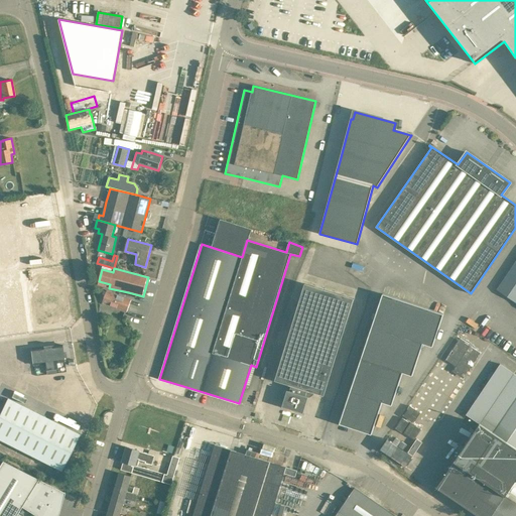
[(515,302),(515,271),(511,268),(497,289),(515,302)]
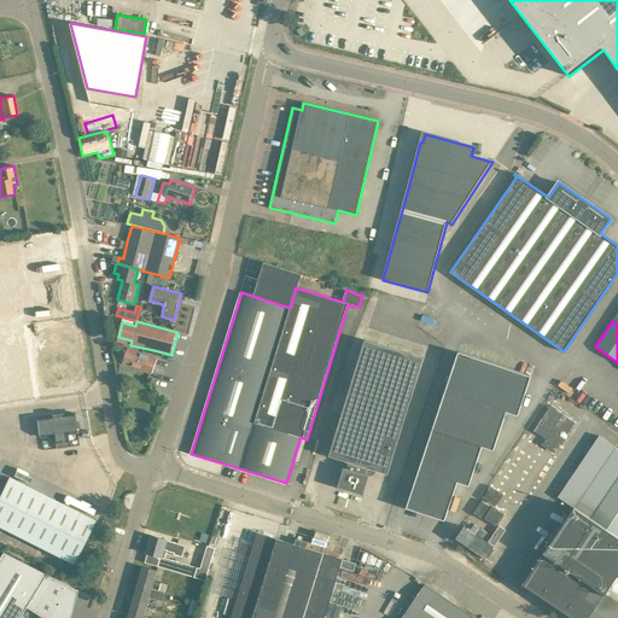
[(74,322),(27,328),(28,331),(31,350),(77,344),(74,322)]
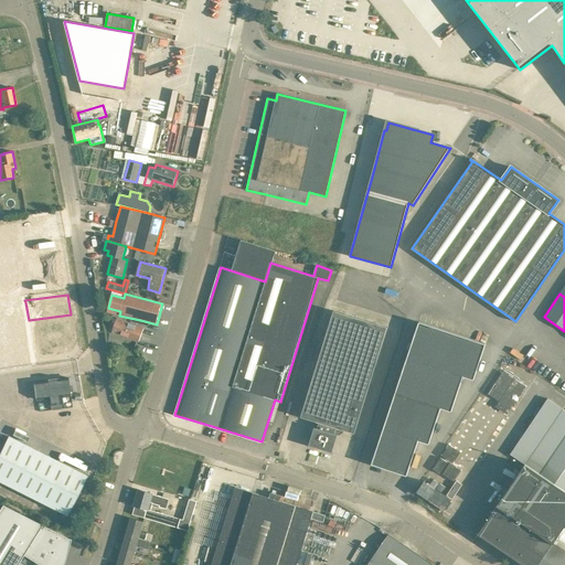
[(387,327),(333,310),(301,417),(319,423),(317,429),(315,428),(310,445),(331,451),(337,435),(334,435),(337,428),(340,429),(354,434),(387,327)]
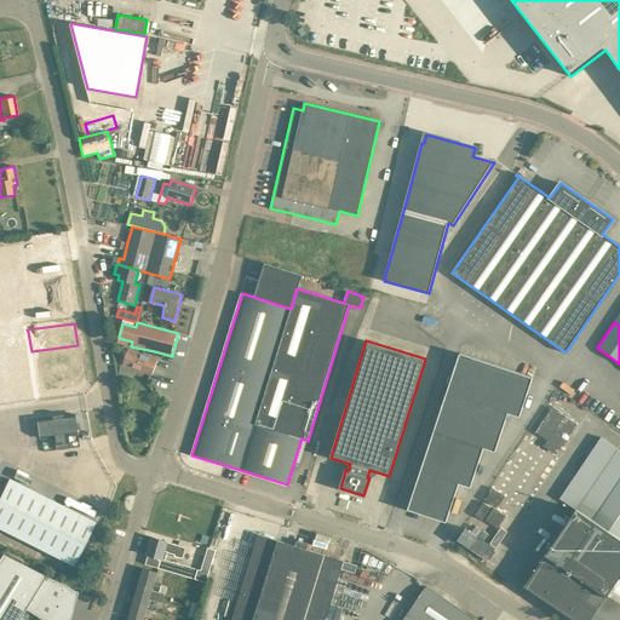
[(122,365),(150,374),(153,375),(158,360),(128,349),(122,365)]
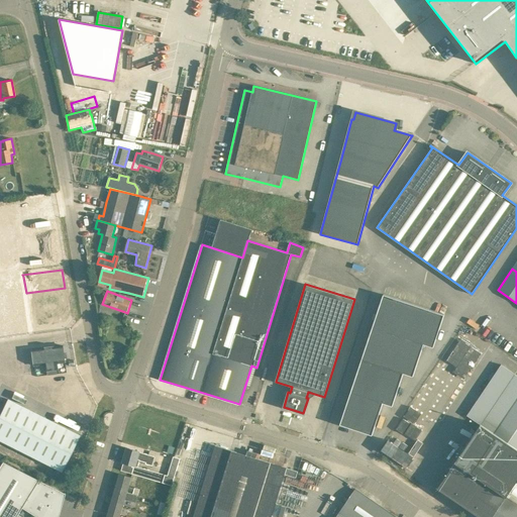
[(423,344),(433,347),(444,315),(384,295),(340,425),(372,435),(383,403),(392,407),(403,374),(413,377),(423,344)]
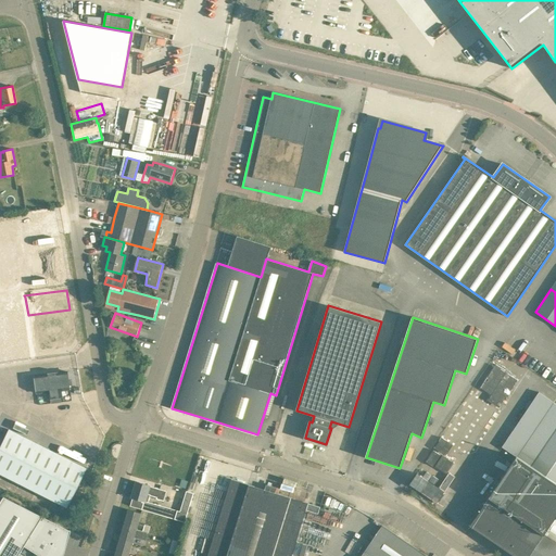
[(493,364),(472,399),(496,413),(517,378),(493,364)]
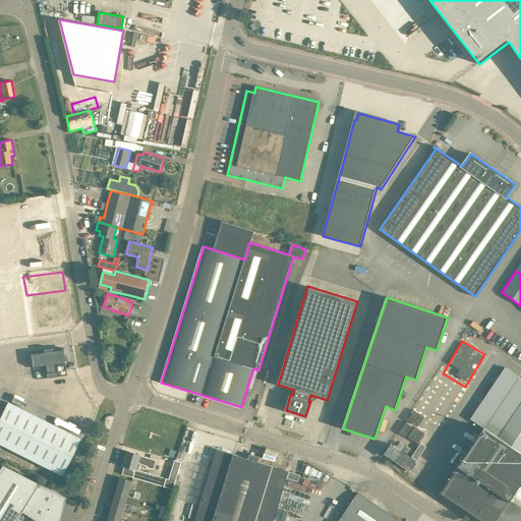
[(66,365),(64,347),(32,351),(35,369),(46,368),(46,374),(48,374),(58,373),(60,372),(59,366),(66,365)]
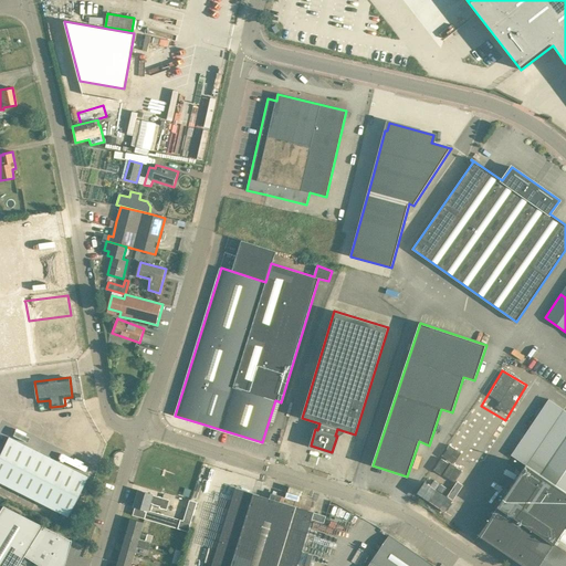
[(565,565),(565,410),(548,399),(511,454),(526,464),(505,495),(493,514),(479,535),(524,565),(565,565)]
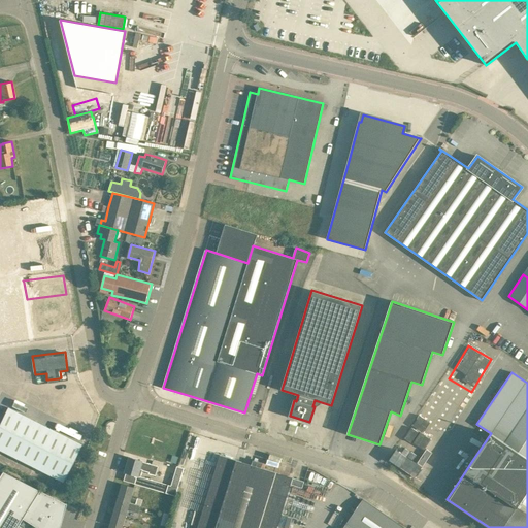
[(7,407),(0,422),(0,450),(62,482),(81,444),(7,407)]
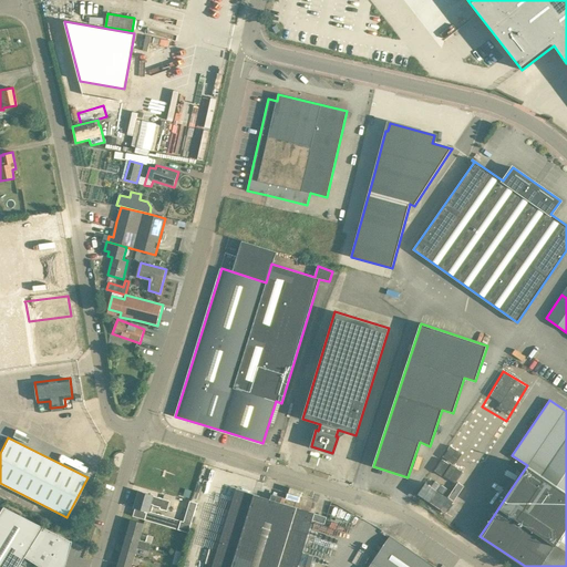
[(449,444),(426,482),(456,500),(478,462),(449,444)]
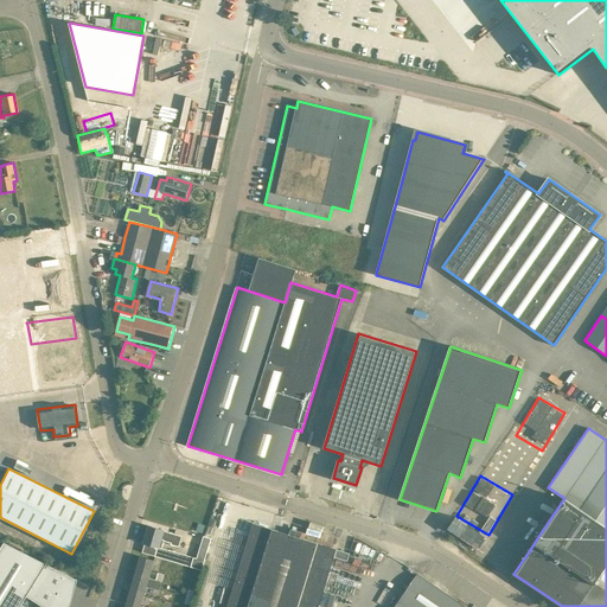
[(319,606),(334,557),(347,561),(350,554),(289,535),(279,531),(253,523),(253,524),(246,522),(248,516),(228,510),(221,531),(219,534),(222,534),(240,540),(241,540),(241,537),(248,540),(227,606),(319,606)]
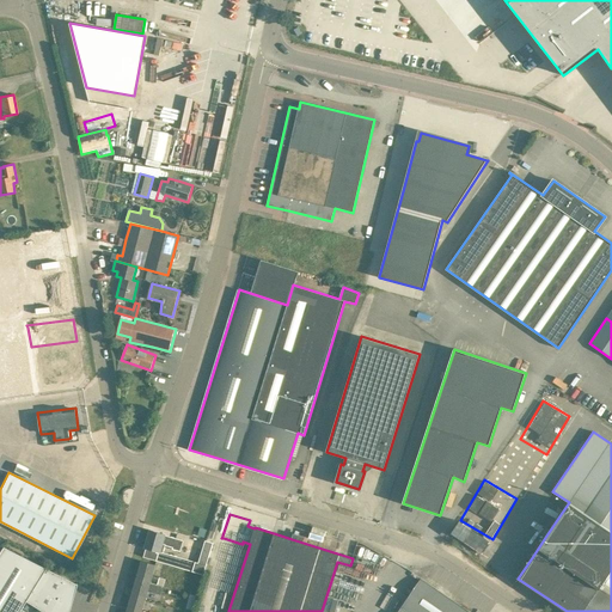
[(172,549),(181,551),(184,540),(151,531),(146,548),(159,552),(157,561),(191,570),(194,562),(164,552),(165,545),(173,548),(172,549)]
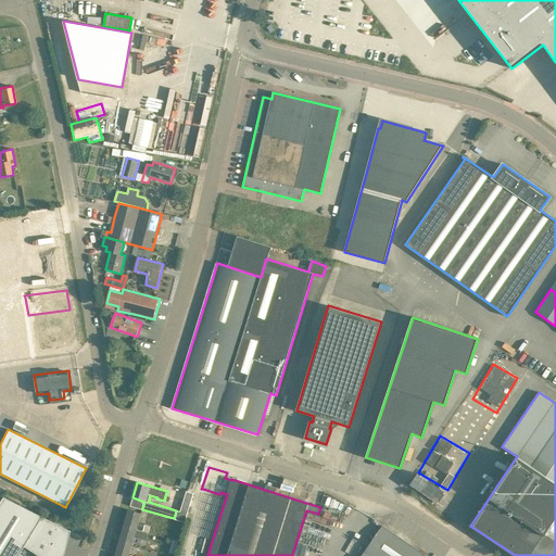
[(179,521),(185,522),(193,494),(187,492),(179,521)]
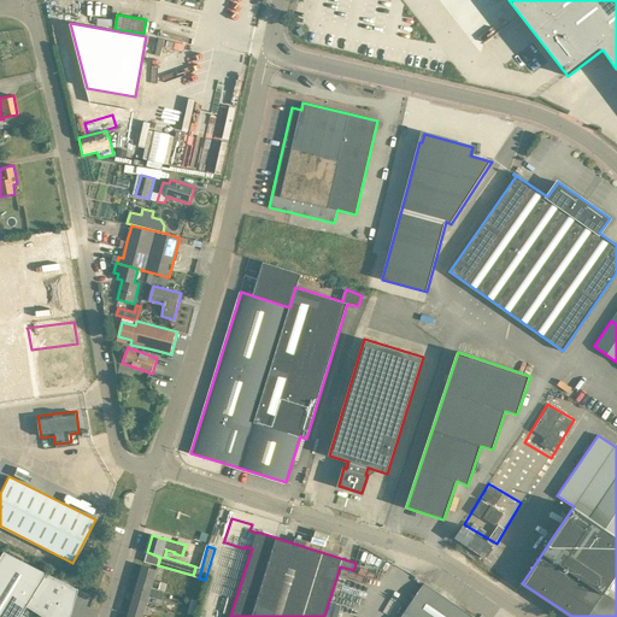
[(42,616),(69,616),(77,589),(3,552),(0,556),(0,616),(18,616),(25,606),(42,616)]
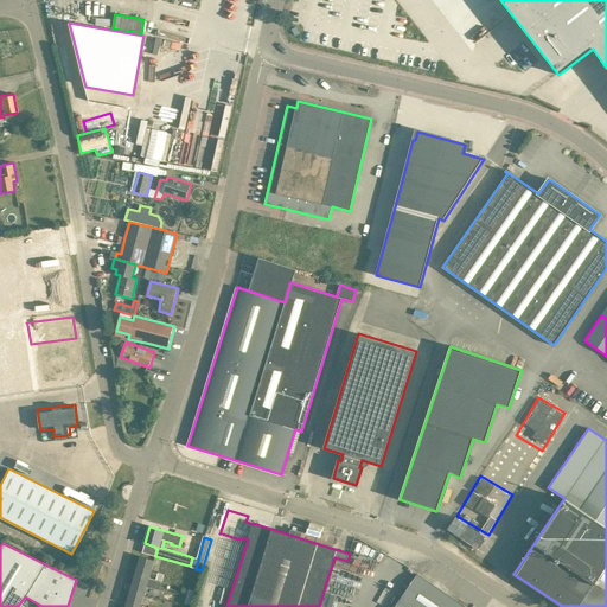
[(163,581),(163,580),(164,575),(165,574),(152,570),(154,561),(141,556),(135,574),(163,581)]
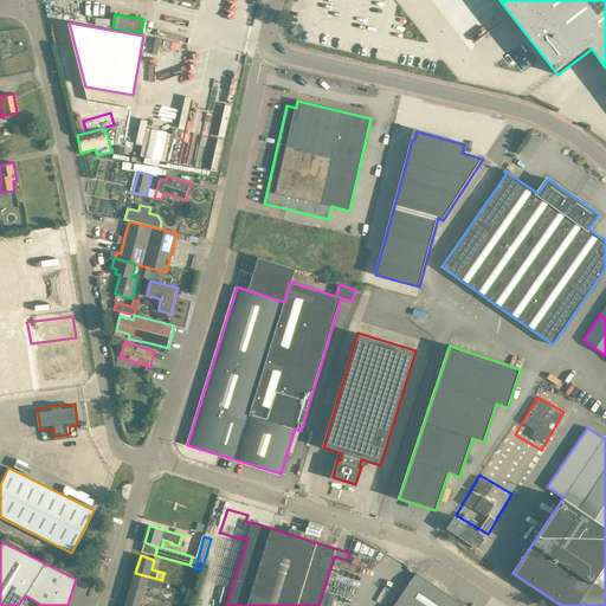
[(466,605),(418,572),(393,605),(466,605)]
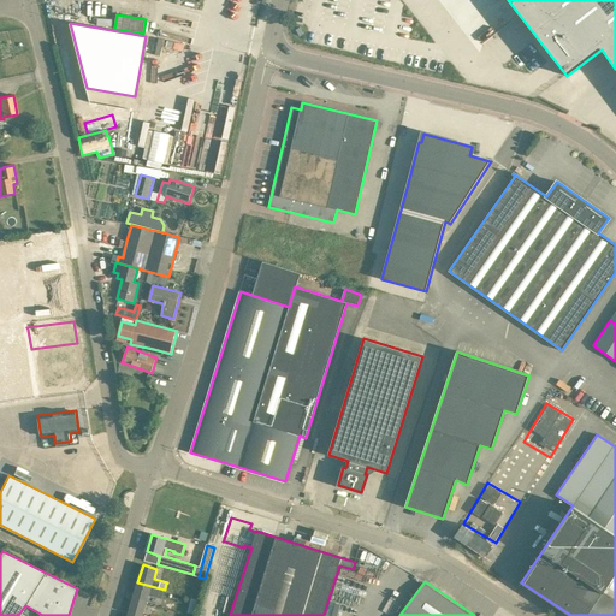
[(137,582),(132,599),(147,604),(149,596),(163,599),(165,590),(137,582)]
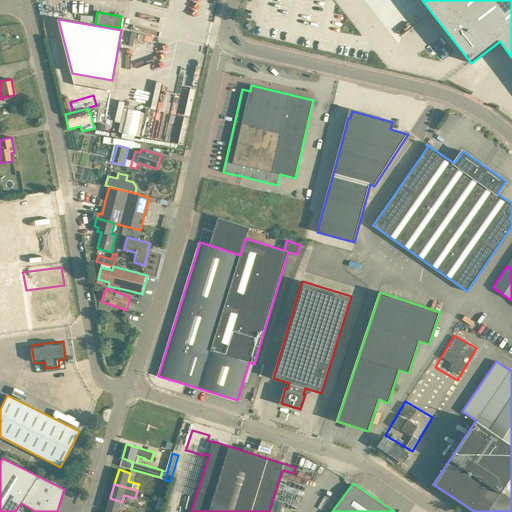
[(118,511),(122,502),(110,498),(106,511),(118,511)]
